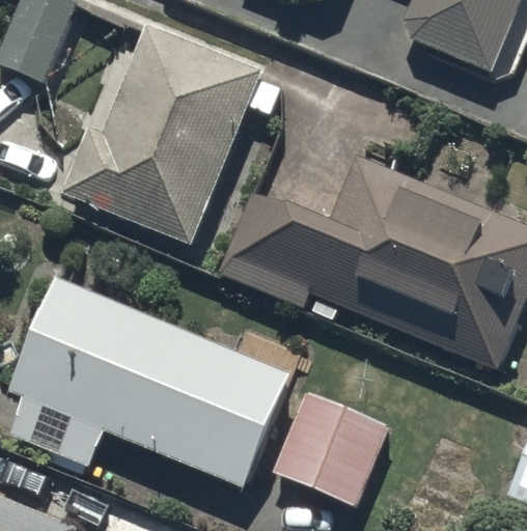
[(76,1),(73,0),(18,0),(0,44),(0,65),(43,83),(76,1)]
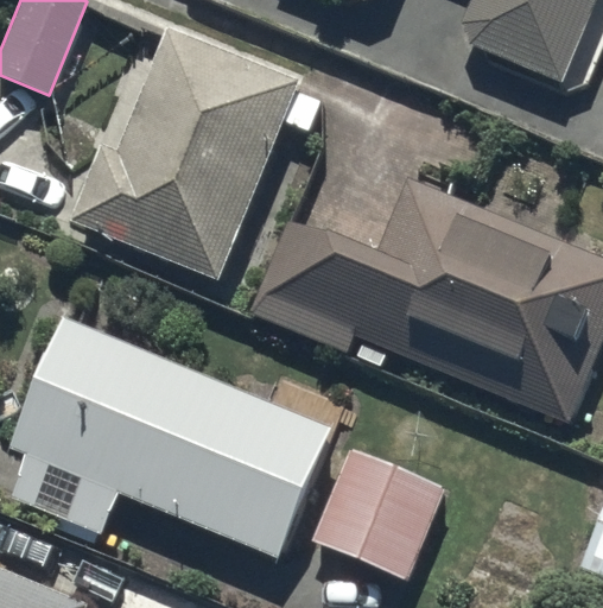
[(474,0),(464,25),(471,48),(563,83),(596,0),(474,0)]
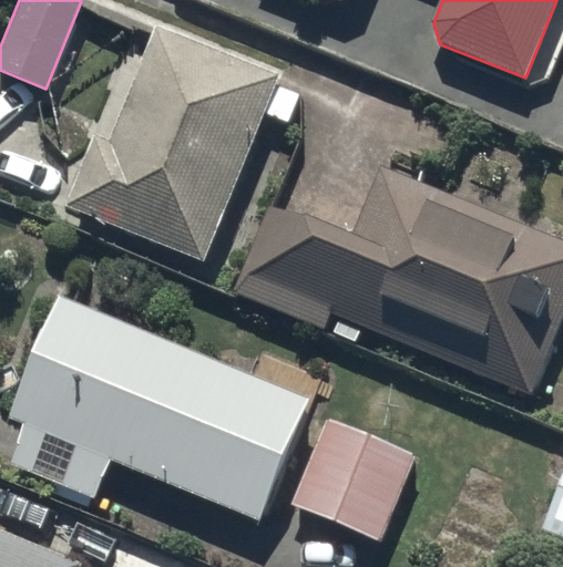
[(278,71),(156,22),(111,136),(94,130),(65,202),(204,257),(278,71)]
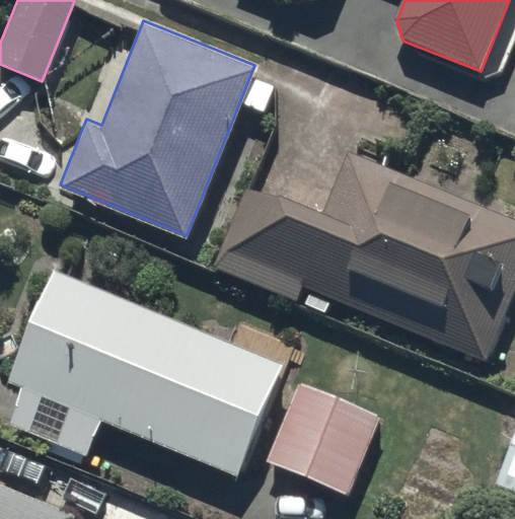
[(318,214),(246,183),(213,266),(296,299),(302,284),(487,358),(514,287),(514,218),(345,149),(318,214)]
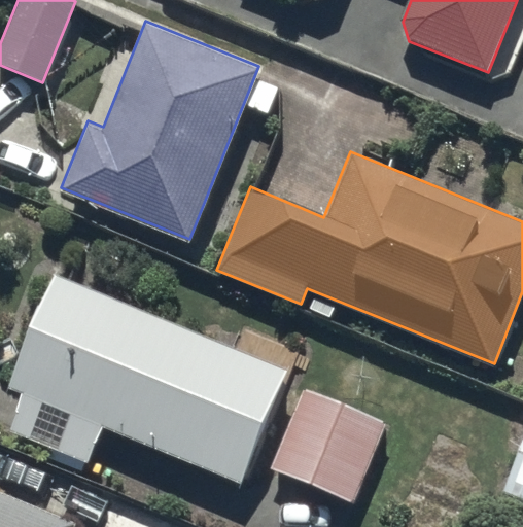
[(101,427),(240,483),(286,370),(55,276),(8,388),(22,393),(7,428),(88,460),(101,427)]
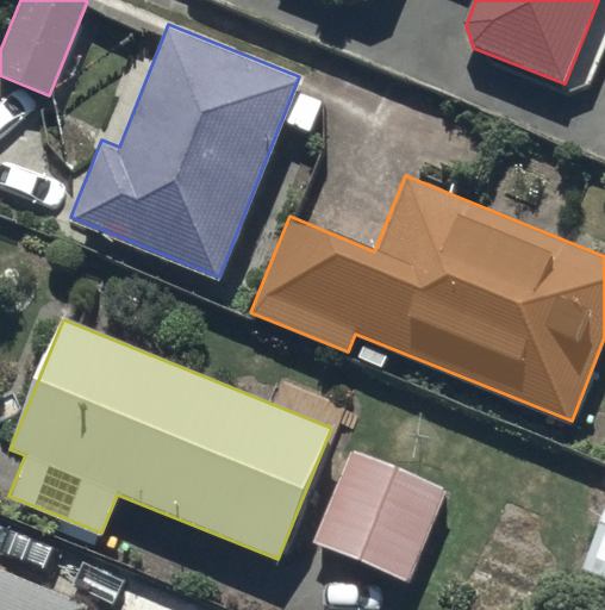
[(448,486),(353,447),(313,541),(410,580),(448,486)]
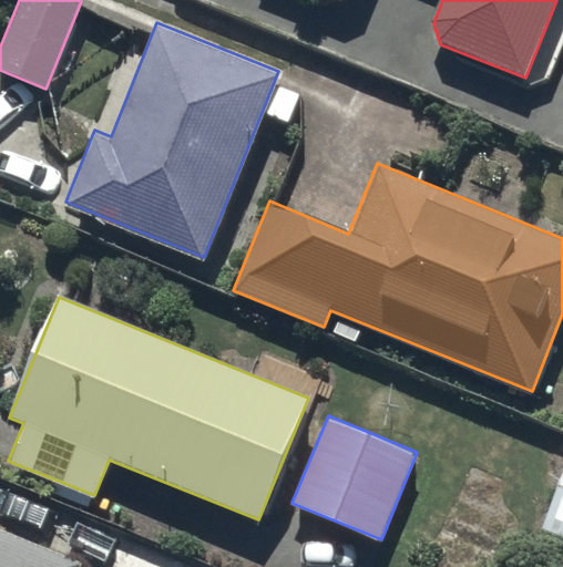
[(562,475),(541,529),(562,537),(562,475)]
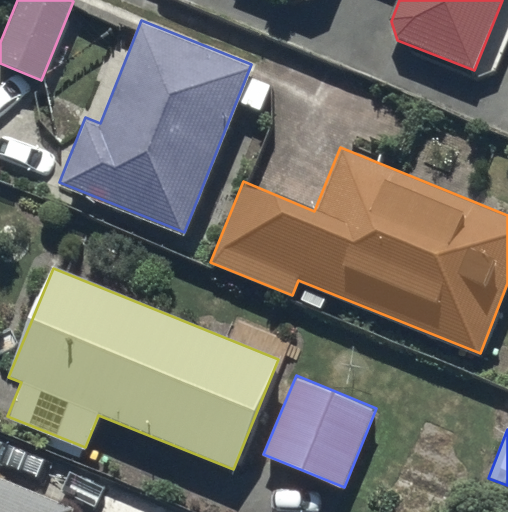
[(0,511),(69,511),(71,508),(0,479),(0,511)]
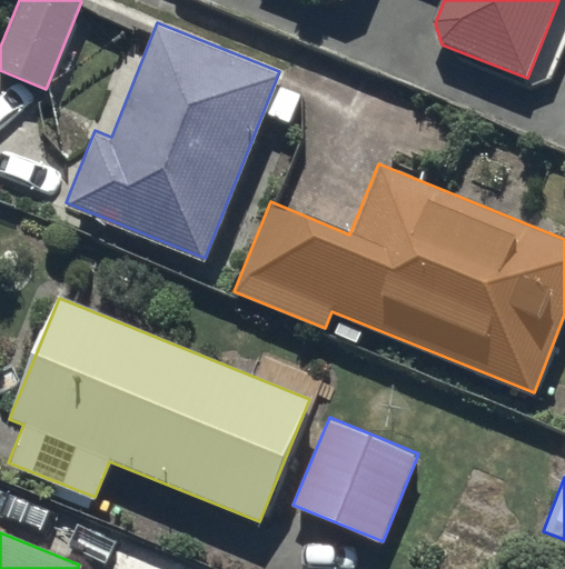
All buildings are outlined.
